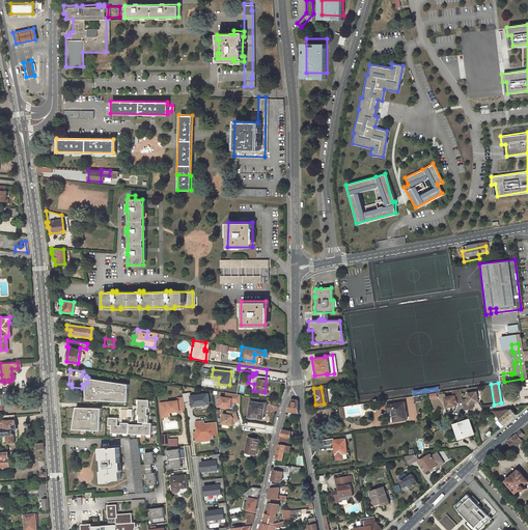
[(468,402),(476,401),(474,391),(465,392),(466,398),(460,399),(461,400),(462,409),(464,409),(469,408),(468,402)]
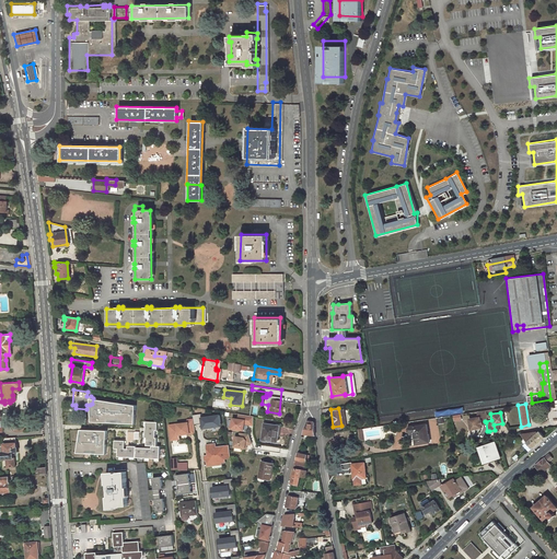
[(200,429),(221,427),(219,414),(199,416),(199,414),(192,414),(193,422),(200,422),(200,429)]
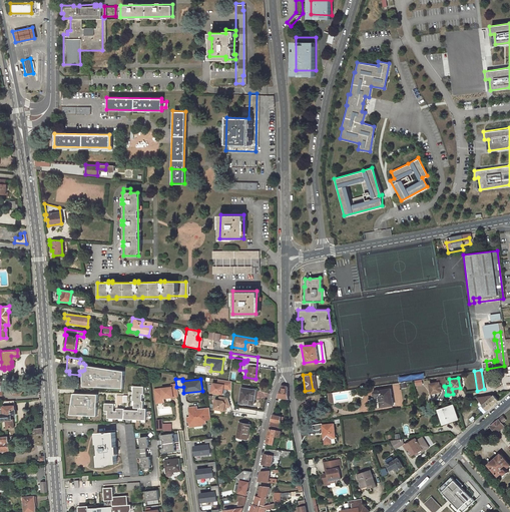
[(209,393),(222,394),(223,389),(229,389),(230,380),(215,379),(215,382),(210,382),(209,393)]
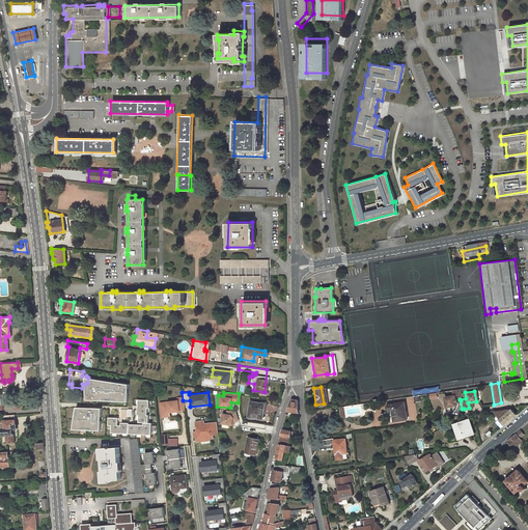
[(444,407),(453,405),(453,401),(454,401),(454,398),(454,395),(442,397),(444,407)]
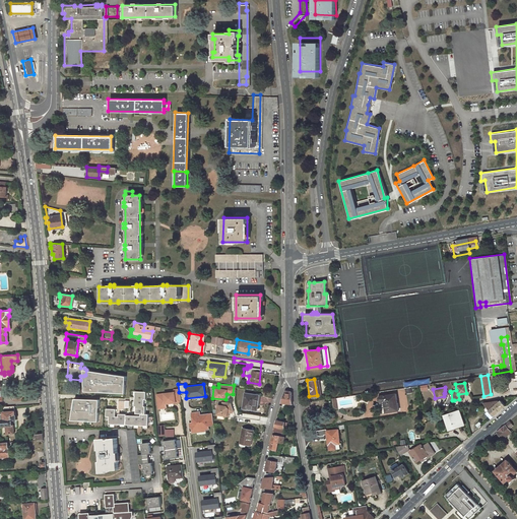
[(178,401),(177,389),(172,389),(172,392),(154,394),(155,404),(164,403),(178,401)]
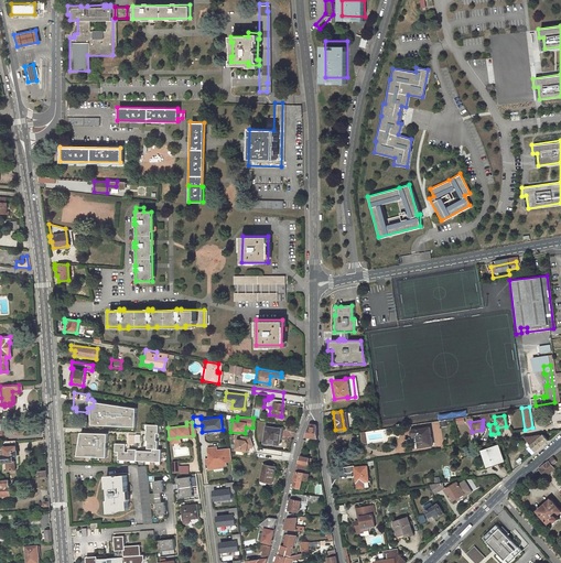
[(313,424),(309,423),(306,425),(303,436),(315,439),(314,426),(313,424)]
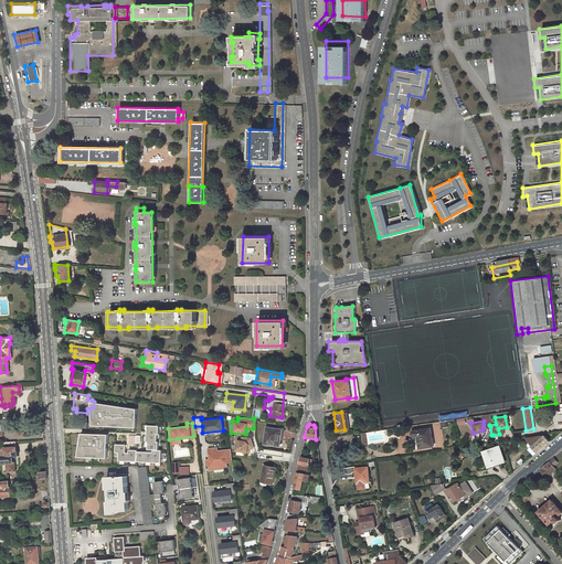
[(277,428),(264,427),(261,444),(267,445),(268,443),(276,444),(277,439),(275,439),(277,428)]
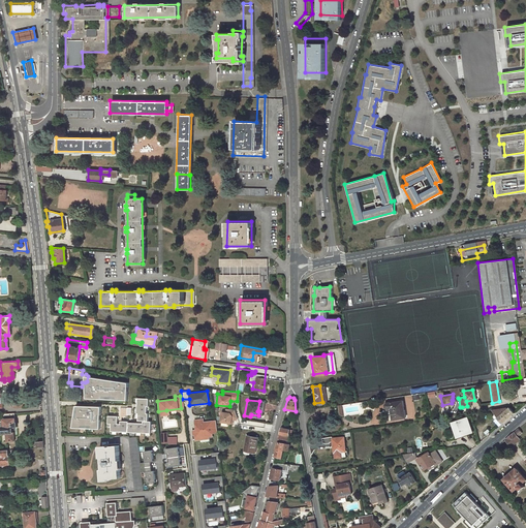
[(403,416),(400,400),(384,402),(383,403),(382,404),(382,406),(383,407),(385,407),(388,420),(403,416)]
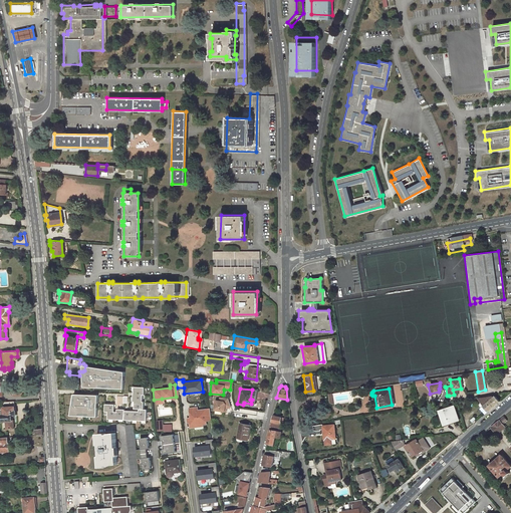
[(114,395),(100,393),(99,405),(117,407),(132,408),(133,396),(121,395),(121,393),(114,393),(114,395)]
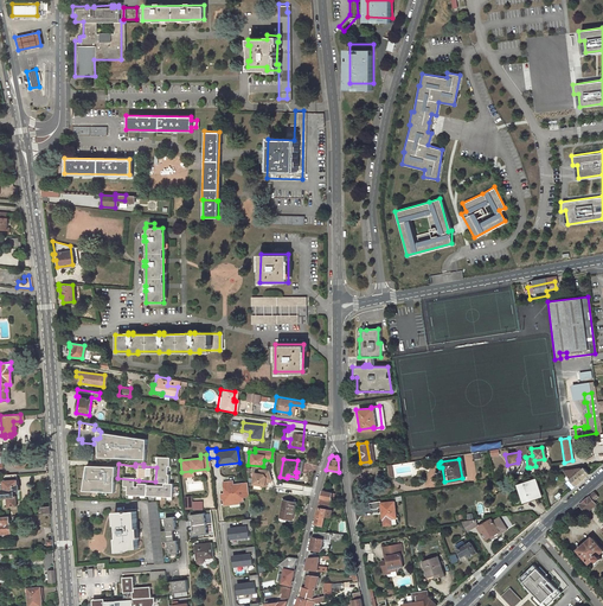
[(588,473),(582,466),(562,470),(569,478),(573,485),(588,473)]
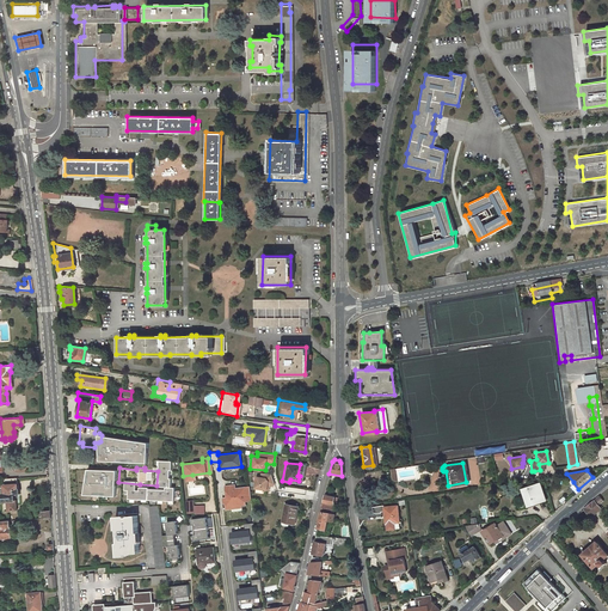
[(270,486),(271,474),(260,474),(260,476),(255,476),(253,492),(260,493),(260,490),(266,490),(268,486),(270,486)]
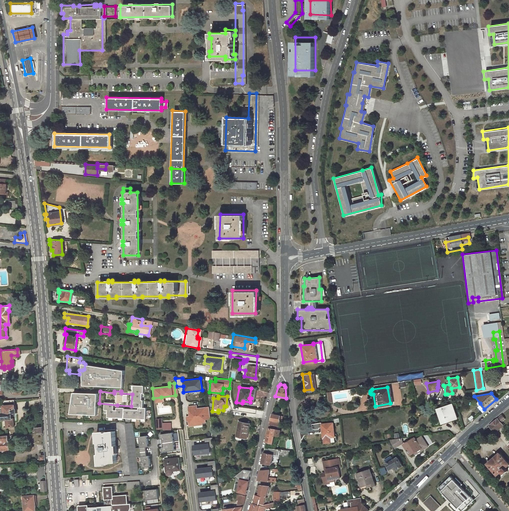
[(10,417),(10,412),(14,412),(14,408),(13,409),(13,404),(11,404),(11,399),(3,400),(3,405),(0,405),(0,418),(4,418),(5,426),(12,426),(11,417),(10,417)]
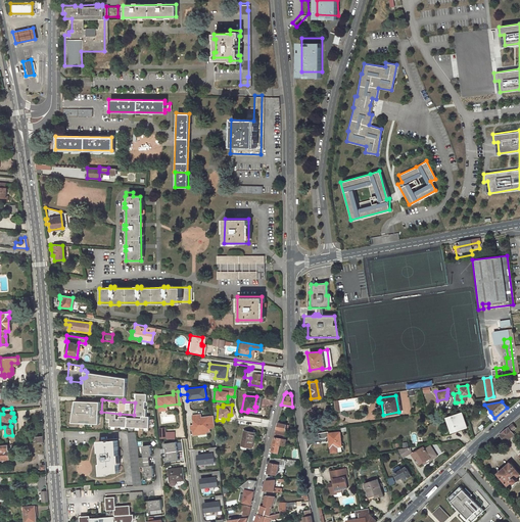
[(120,414),(101,412),(100,426),(120,427),(120,414)]
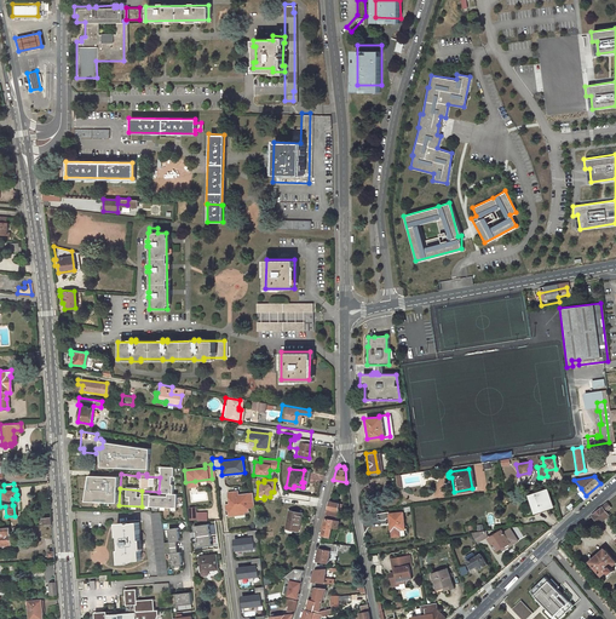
[(235,488),(225,489),(225,498),(228,498),(228,502),(222,502),(223,506),(225,506),(225,514),(231,513),(231,511),(242,510),(246,509),(246,505),(252,505),(249,491),(235,492),(235,488)]
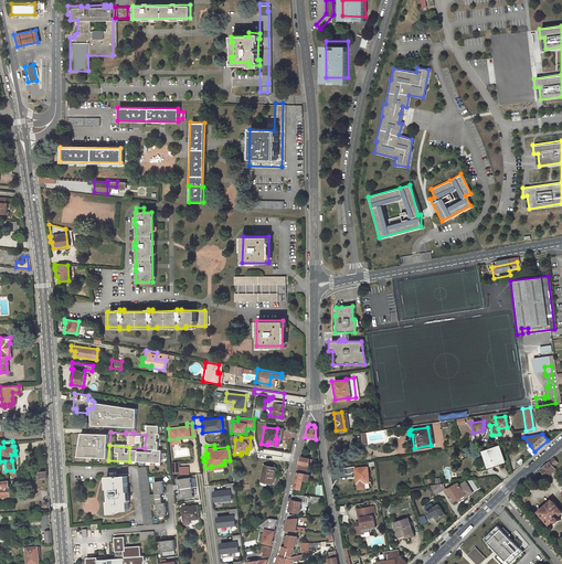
[(497,446),(483,450),(487,466),(501,460),(497,446)]
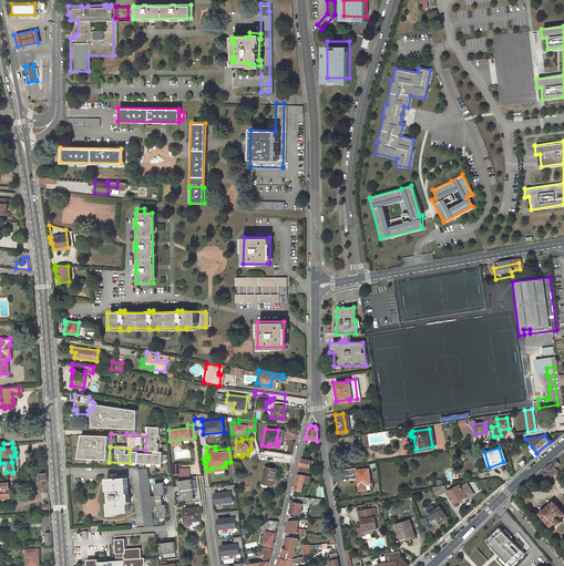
[(187,466),(178,466),(178,462),(171,462),(171,475),(187,474),(187,466)]
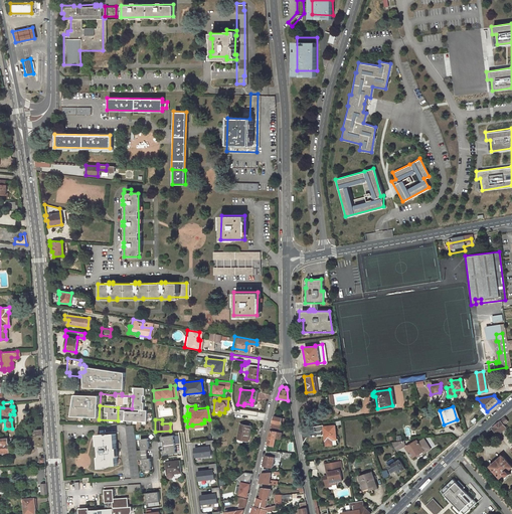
[(490,427),(496,434),(505,426),(499,419),(490,427)]
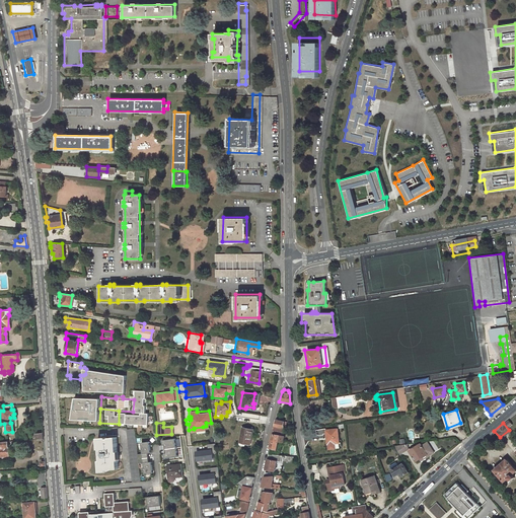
[(278,426),(272,425),(268,447),(274,449),(277,435),(275,435),(276,432),(277,433),(278,426)]
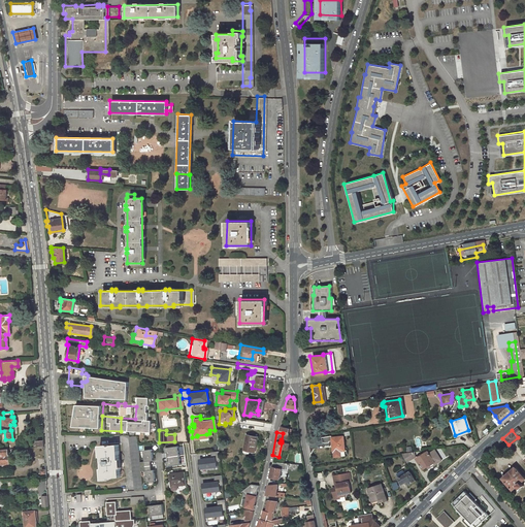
[(135,435),(128,435),(134,490),(141,490),(135,435)]
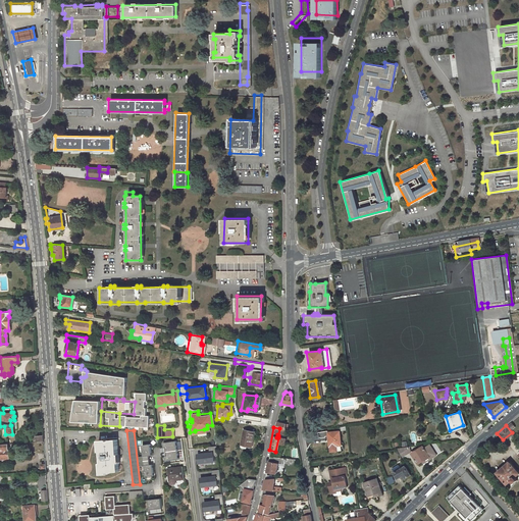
[(252,432),(243,430),(240,446),(250,448),(252,432)]
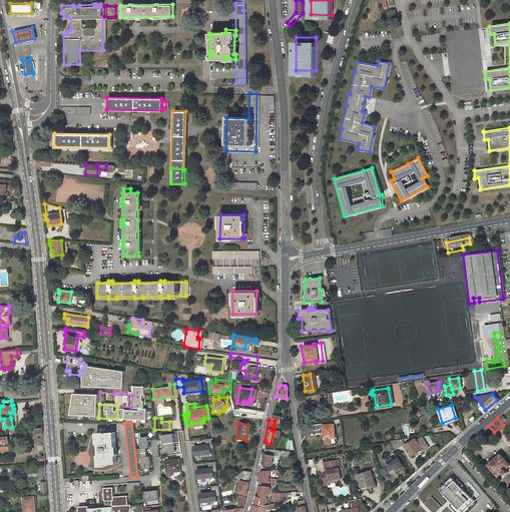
[(331,424),(320,425),(321,443),(332,443),(331,424)]
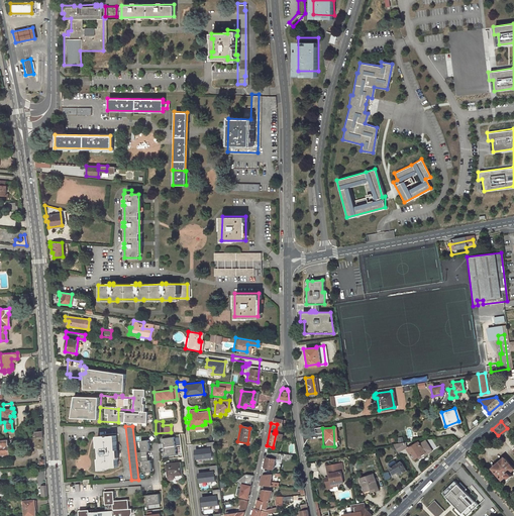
[(103,435),(98,436),(99,440),(98,440),(99,463),(101,463),(101,468),(111,468),(111,467),(117,466),(114,434),(108,435),(108,436),(104,436),(103,435)]
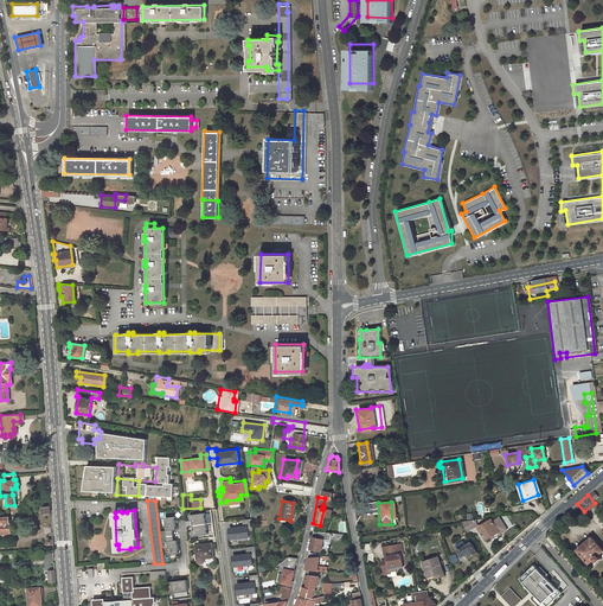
[(204,511),(187,512),(188,520),(183,521),(184,529),(190,529),(190,536),(206,535),(204,511)]
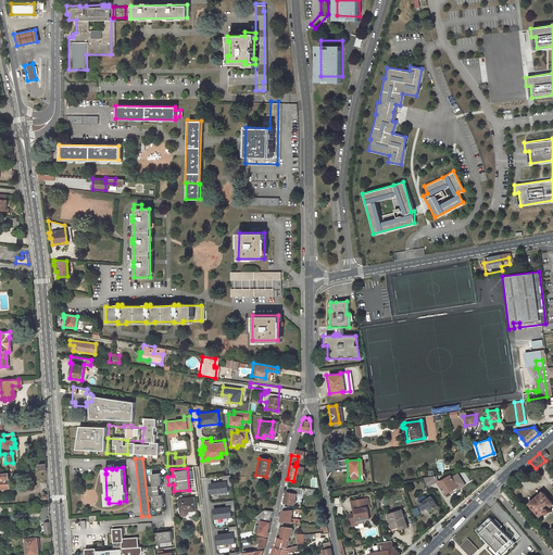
[(150,506),(162,505),(161,492),(160,493),(159,472),(148,474),(149,484),(148,484),(150,506)]
